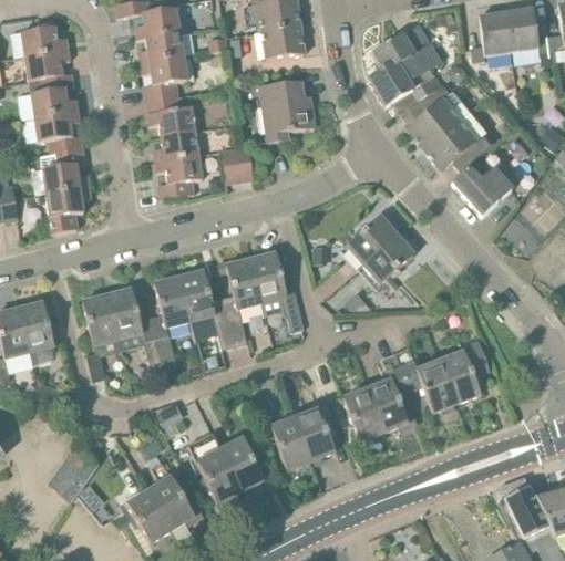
[(137,40),(146,38),(180,32),(177,8),(151,12),(149,0),(141,0),(116,3),(119,18),(143,13),(145,27),(135,28),(137,40)]
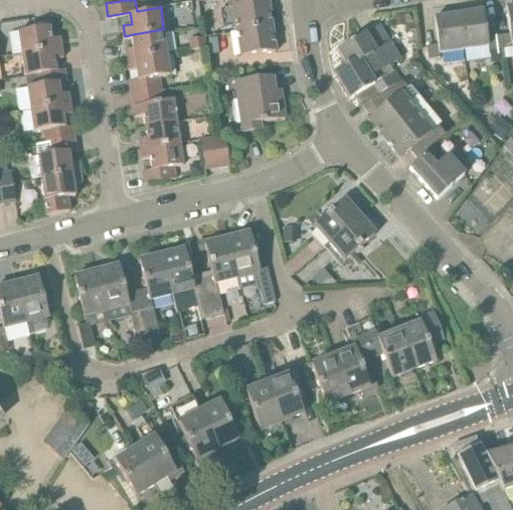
[(234,3),(237,26),(273,21),(269,0),(229,0),(230,4),(234,3)]
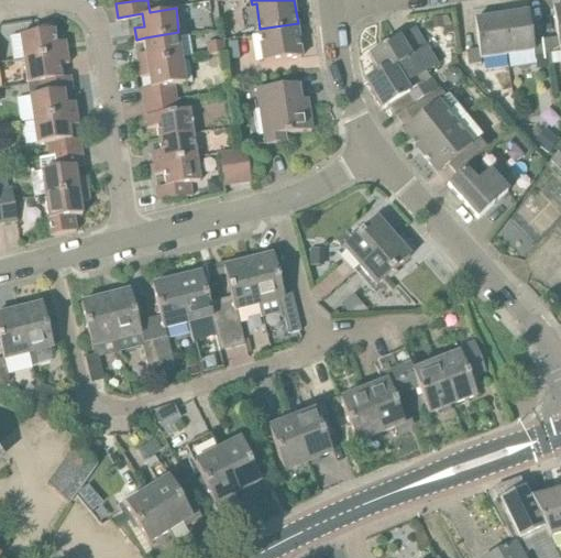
[(559,34),(547,36),(548,51),(560,48),(560,3),(554,4),(559,34)]
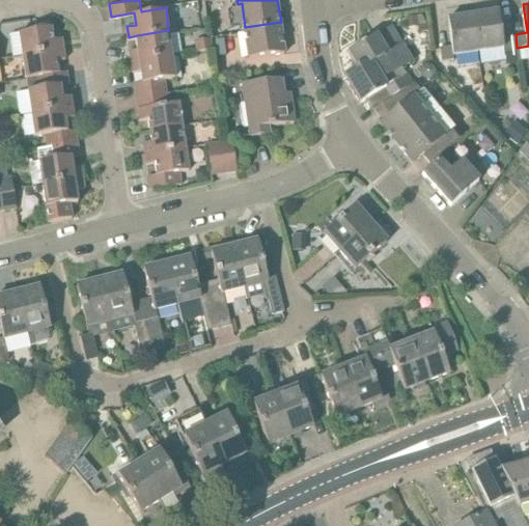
[(500,8),(475,10),(480,49),(504,46),(505,50),(517,48),(516,34),(503,35),(500,8)]
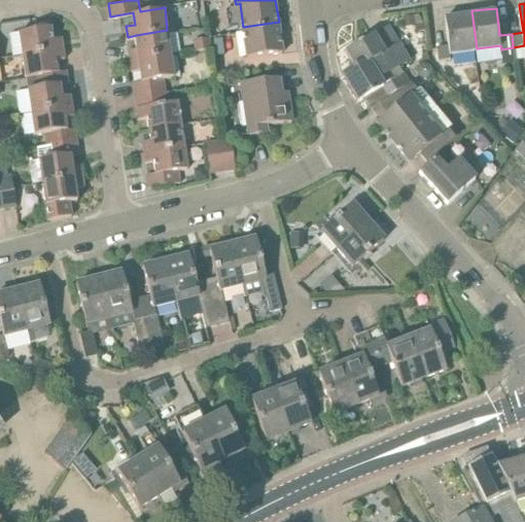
[(440,58),(452,56),(452,51),(477,48),(471,10),(447,13),(450,42),(438,44),(440,58)]
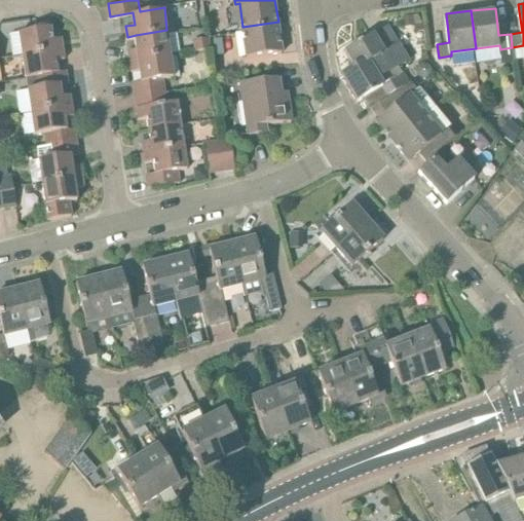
[(283,50),(278,22),(242,27),(247,56),(283,50)]
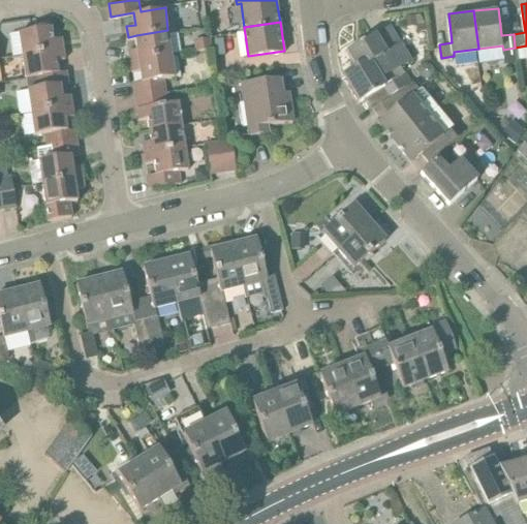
[(24,52),(64,45),(63,35),(55,36),(53,25),(21,29),(24,52)]
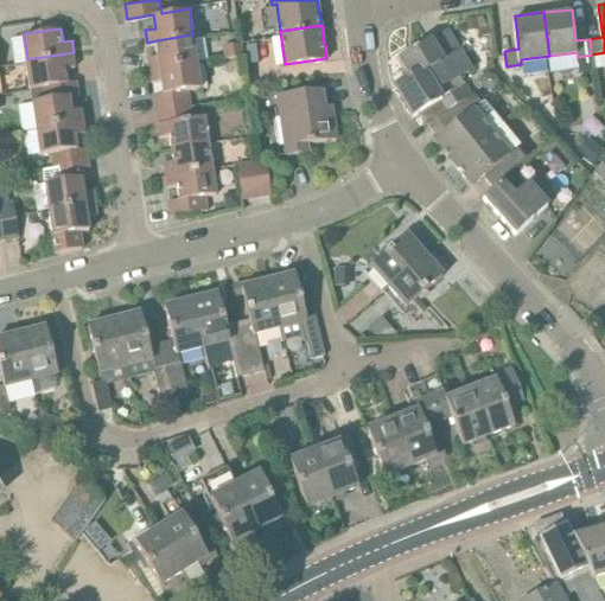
[(150,55),(151,66),(196,59),(192,34),(157,40),(159,53),(150,55)]
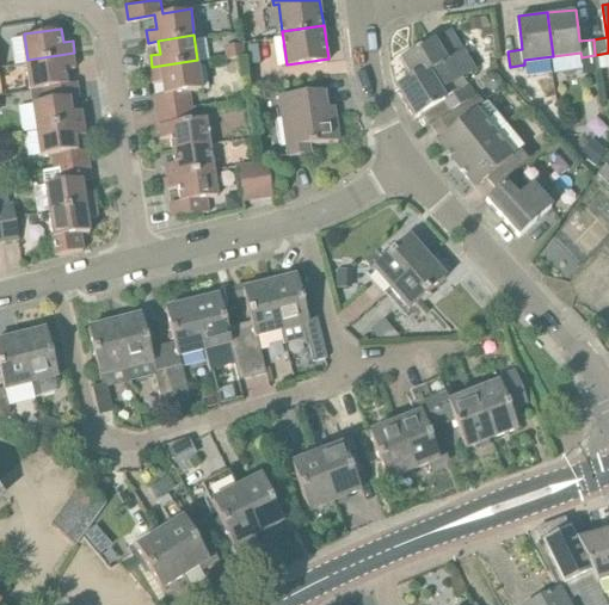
[(414,75),(398,85),(416,115),(442,100),(449,112),(479,94),(479,93),(472,97),(463,84),(444,94),(441,88),(475,68),(477,67),(459,37),(442,48),(435,37),(403,57),(414,75)]
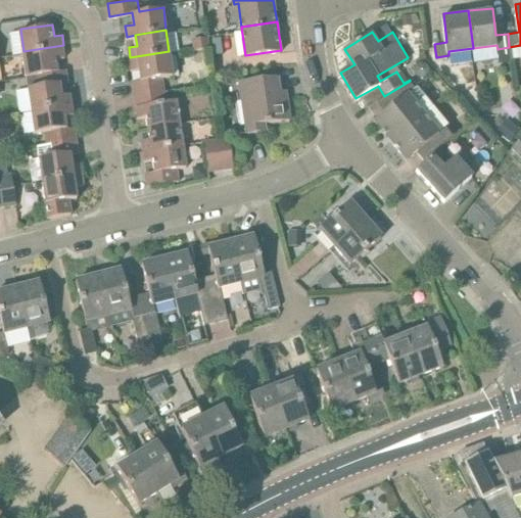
[(194,47),(208,45),(206,33),(192,36),(194,47)]
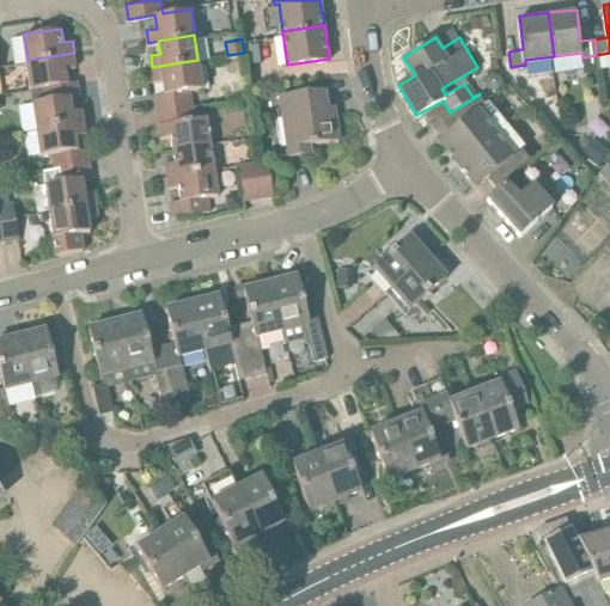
[(43,85),(68,80),(66,67),(77,65),(74,53),(28,60),(30,84),(43,83),(43,85)]
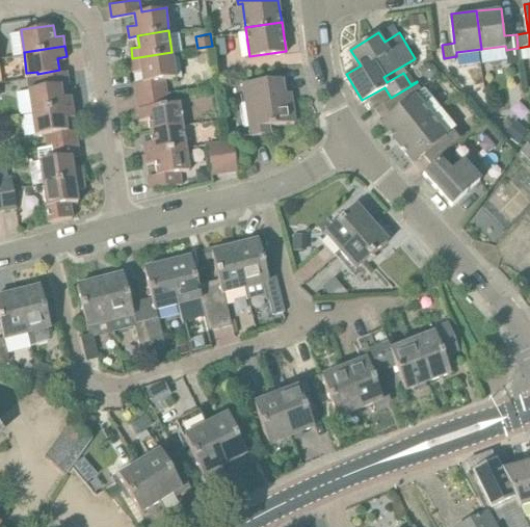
[(136,81),(138,94),(165,89),(163,76),(175,74),(171,52),(132,58),(134,70),(142,68),(144,80),(136,81)]
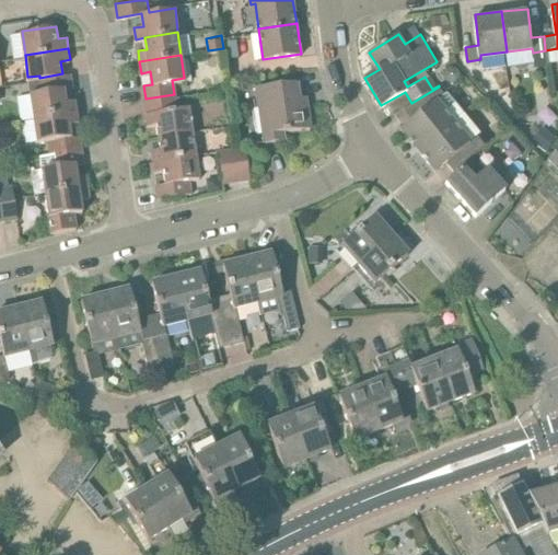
[(30,91),(33,117),(78,111),(76,99),(67,100),(65,88),(74,87),(72,72),(62,73),(39,78),(41,89),(30,91)]
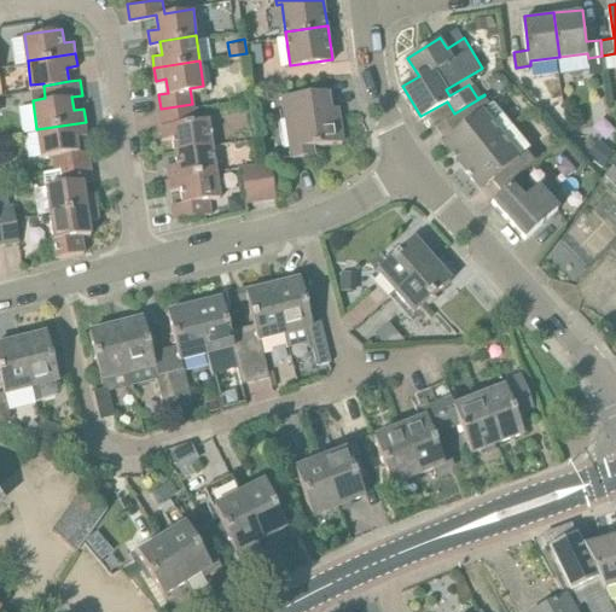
[(333,116),(330,88),(282,97),(292,157),(315,153),(313,144),(344,139),(341,115),(333,116)]
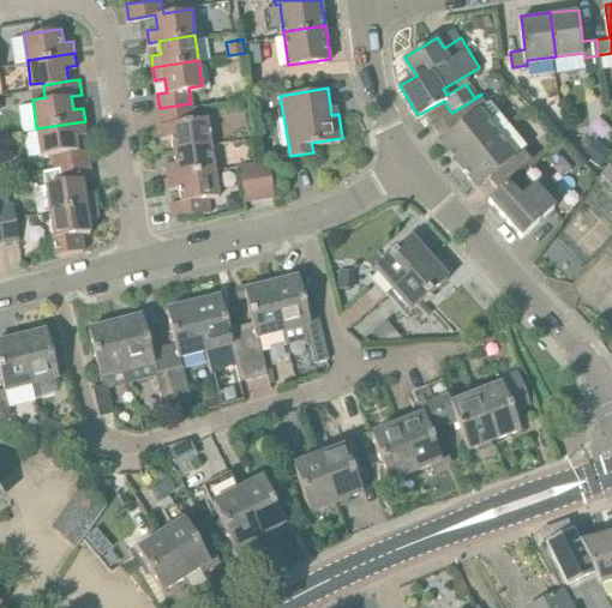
[(443,138),(442,139),(461,162),(502,128),(485,110),(484,112),(480,108),(487,102),(481,95),(475,98),(451,113),(443,116),(454,128),(443,138)]
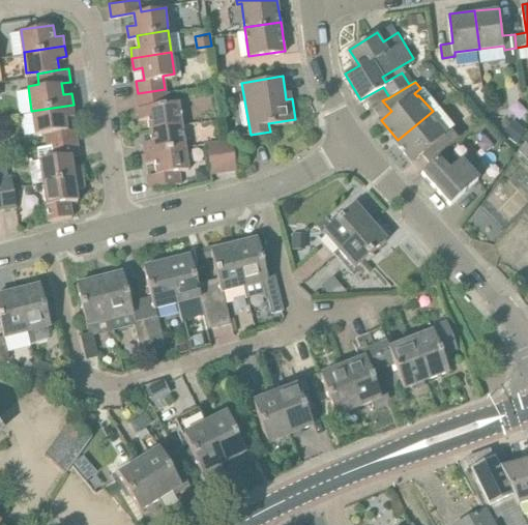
[(165,89),(138,93),(141,117),(149,116),(151,127),(182,123),(178,100),(167,103),(165,89)]
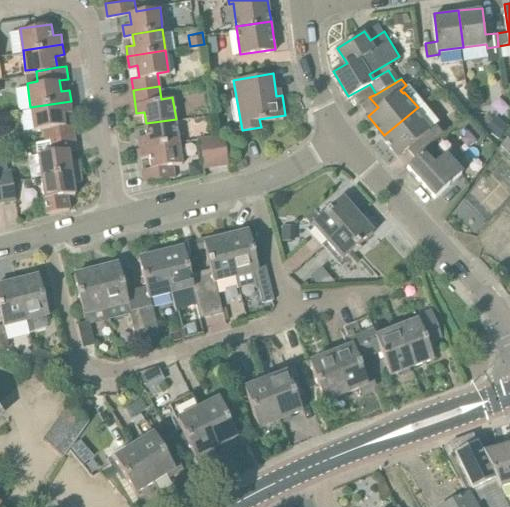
[(71,101),(30,107),(32,126),(42,124),(44,139),(76,134),(74,122),(66,123),(64,112),(72,111),(71,101)]
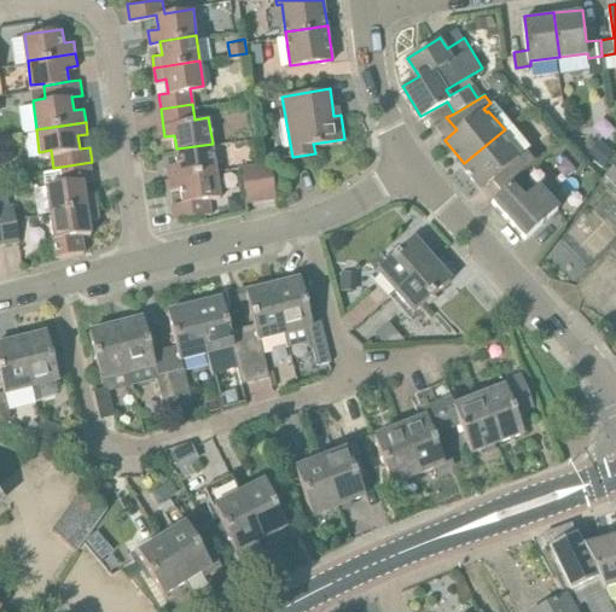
[(505,129),(464,163),(466,167),(482,187),(494,178),(504,190),(519,178),(528,169),(530,167),(532,164),(536,159),(538,159),(528,149),(522,153),(517,149),(519,145),(505,129)]
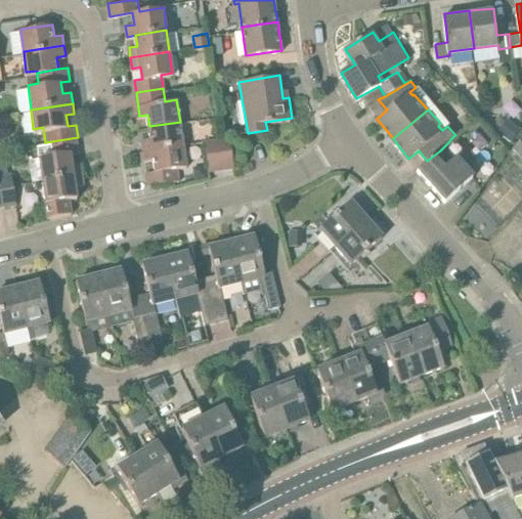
[(521,125),(509,116),(497,129),(512,139),(521,127),(521,125)]
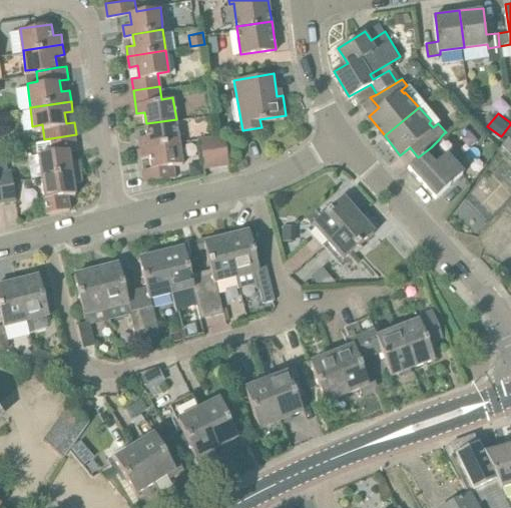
[(139,135),(141,144),(179,138),(176,119),(146,123),(148,134),(139,135)]
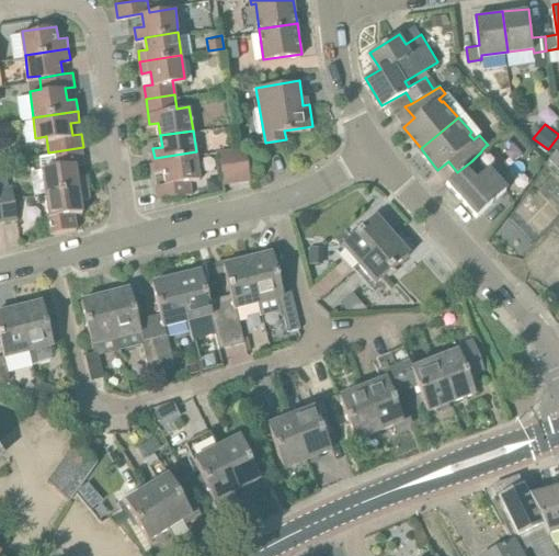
[(234,145),(238,179),(252,178),(247,143),(234,145)]
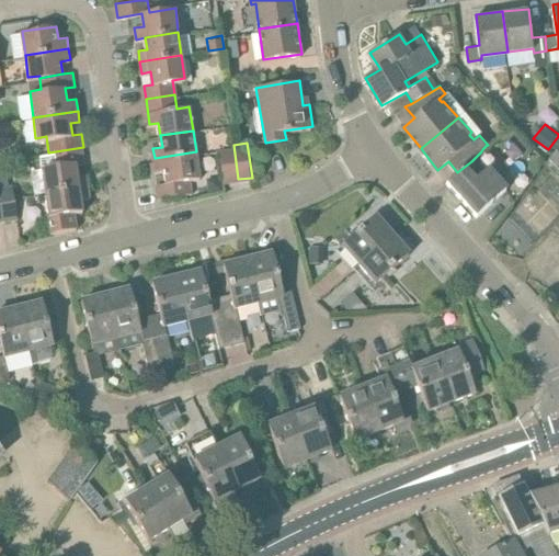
[(225,181),(238,179),(234,145),(219,147),(225,181)]
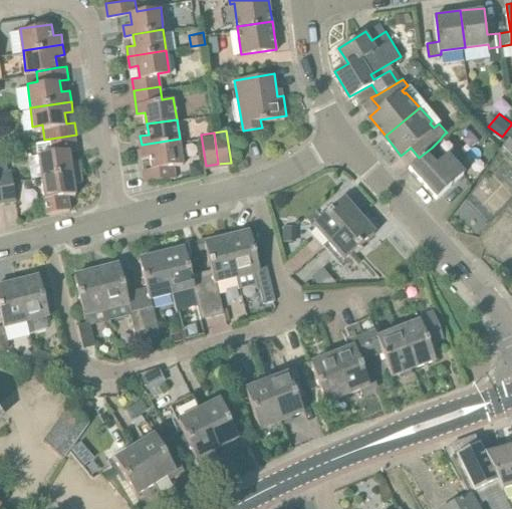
[(419,158),(410,165),(438,197),(463,174),(470,167),(453,149),(457,145),(446,133),(442,137),(441,139),(439,141),(432,148),(419,158)]
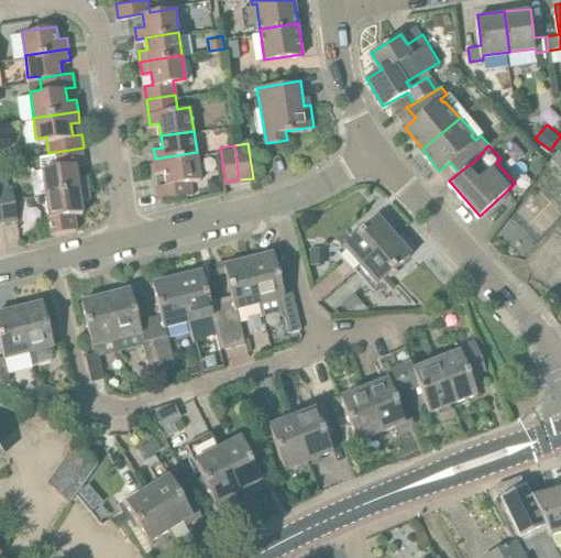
[(560,146),(551,157),(560,165),(560,146)]
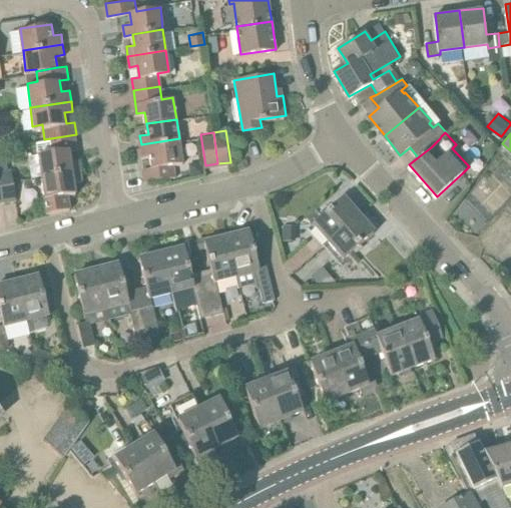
[(40,156),(37,156),(40,175),(81,169),(80,158),(71,160),(70,148),(78,147),(76,134),(44,139),(38,140),(40,156)]
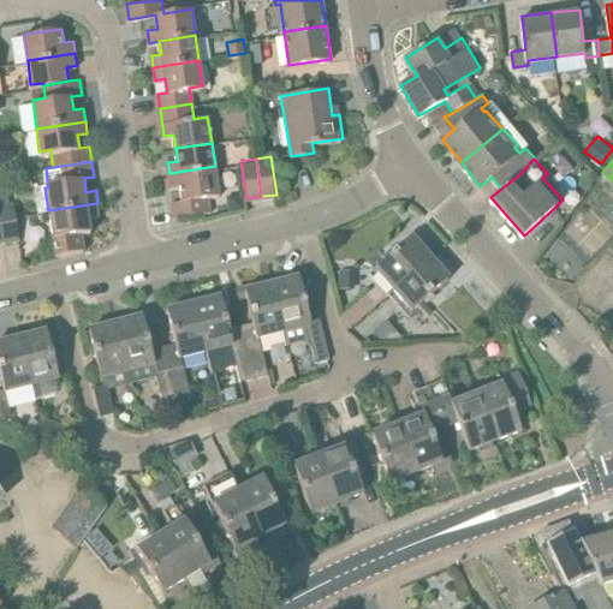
[(208,196),(220,193),(215,166),(170,173),(171,186),(182,185),(184,199),(173,201),(176,215),(210,210),(208,196)]
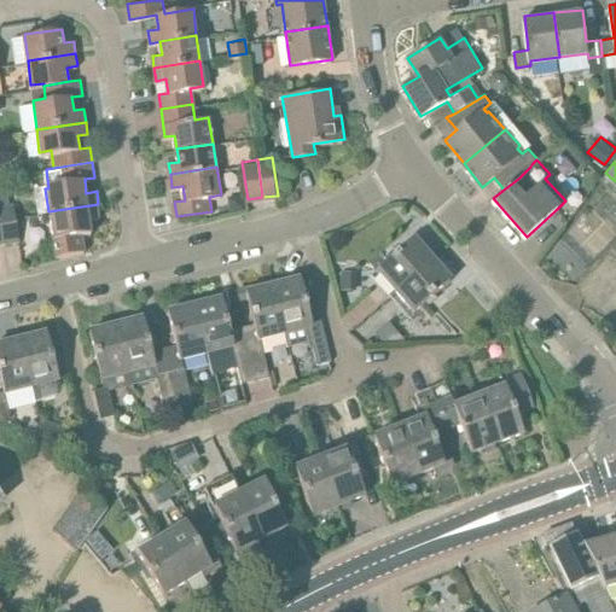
[(11,200),(0,202),(0,204),(6,242),(7,240),(17,239),(21,239),(15,200),(11,200)]
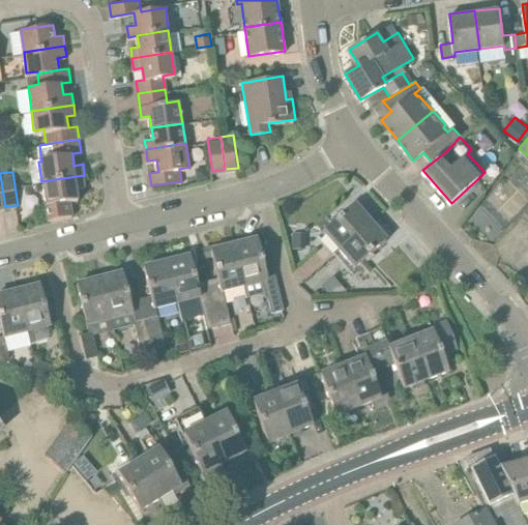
[(48,203),(50,220),(74,214),(71,200),(79,199),(78,186),(86,185),(84,175),(41,181),(45,204),(48,203)]
